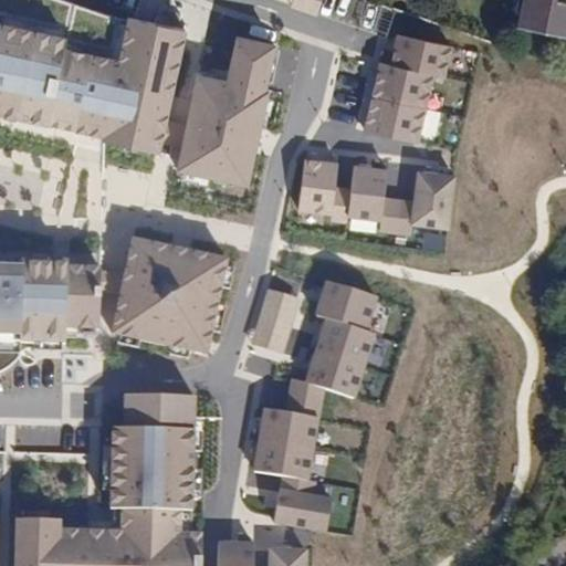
[(565,0),(524,0),(520,27),(565,35),(565,0)]
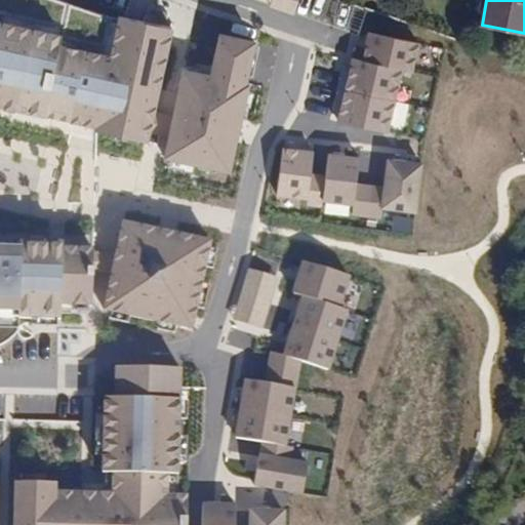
[(0,105),(158,142),(180,23),(119,11),(113,47),(71,39),(74,25),(4,11),(1,26),(0,25),(0,105)]
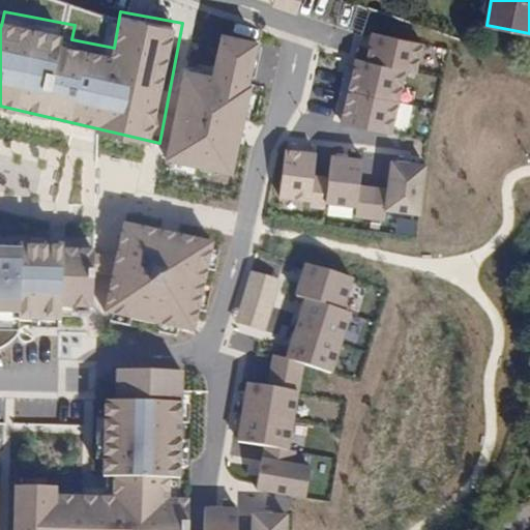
[(263,38),(224,30),(216,71),(188,65),(167,156),(238,174),(258,81),(256,81),(263,38)]
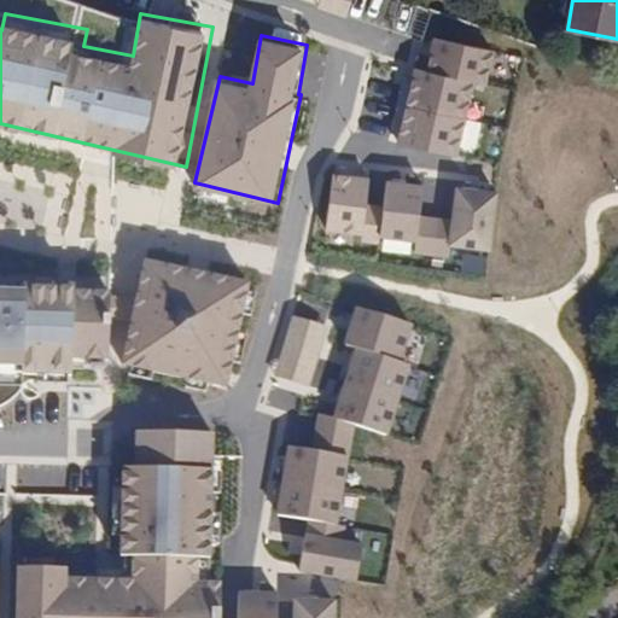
[(496,47),(437,35),(430,65),(417,63),(400,141),(461,153),(478,80),(489,81),(496,47)]
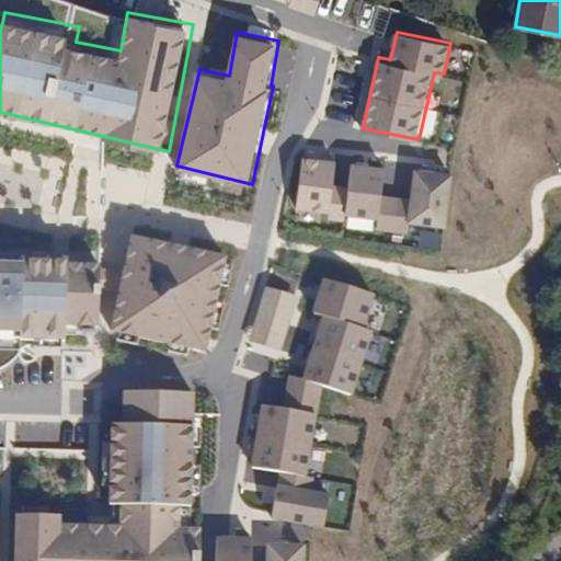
[(338,159),(305,155),(296,207),(330,212),(329,218),(347,220),(347,212),(379,216),(378,229),(410,233),(411,221),(450,226),(456,169),(415,164),(413,196),(385,194),(388,167),(351,162),(348,186),(334,184),(338,159)]
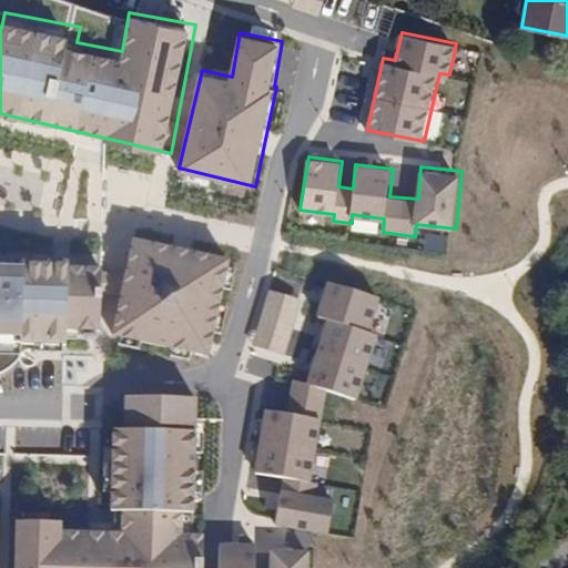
[(233,259),(134,236),(114,334),(214,355),(233,259)]
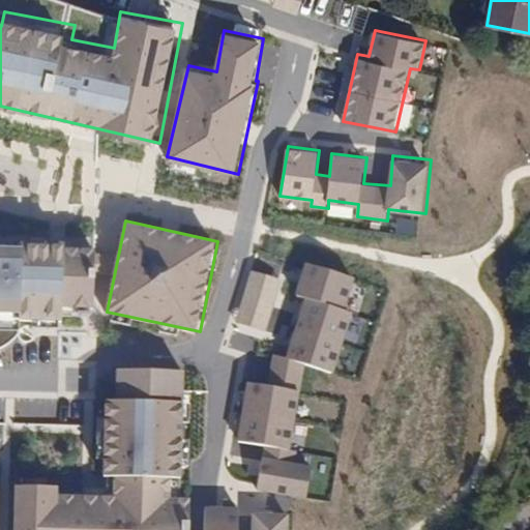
[(0,315),(96,320),(95,245),(0,243),(0,315)]
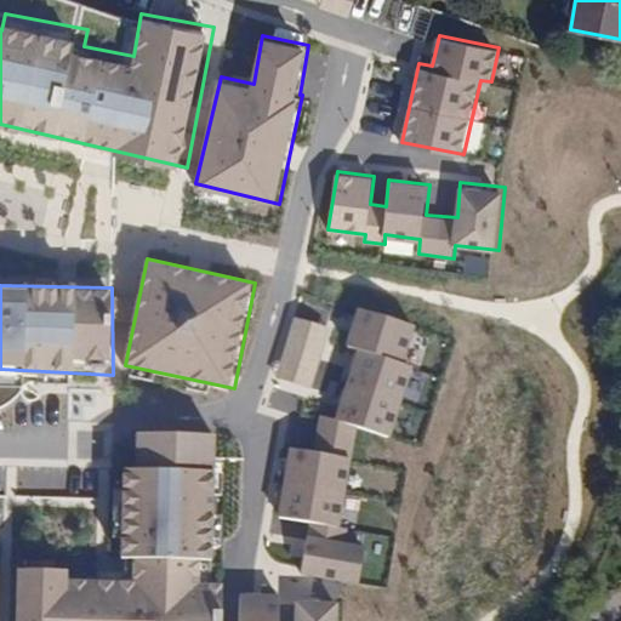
[(419,325),(360,309),(349,346),(362,351),(339,420),(359,427),(393,440),(415,366),(405,363),(419,325)]
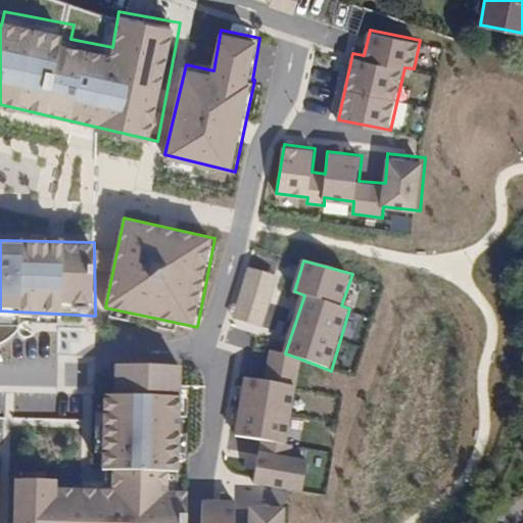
[(288,445),(302,360),(285,353),(270,348),(266,380),(244,378),(235,436),(288,445)]
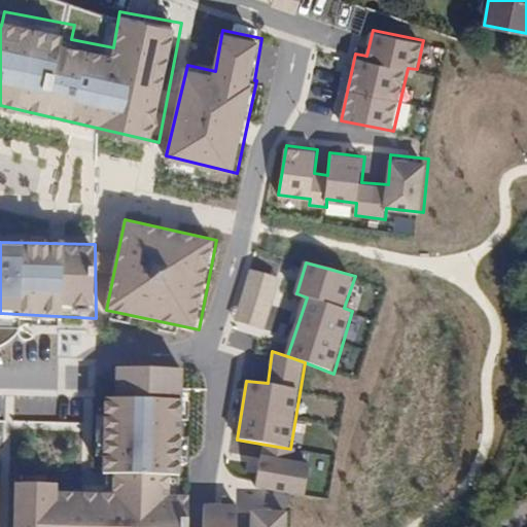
[(63,485),(16,483),(13,526),(182,526),(183,370),(119,365),(118,396),(108,396),(106,475),(117,475),(116,492),(63,491),(63,485)]
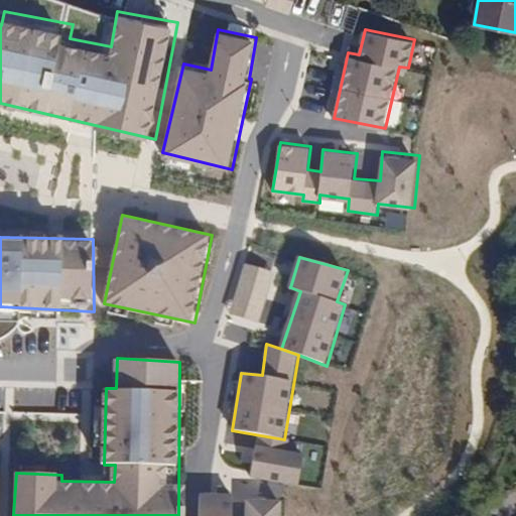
[(306,455),(258,446),(252,479),(302,487),(306,455)]
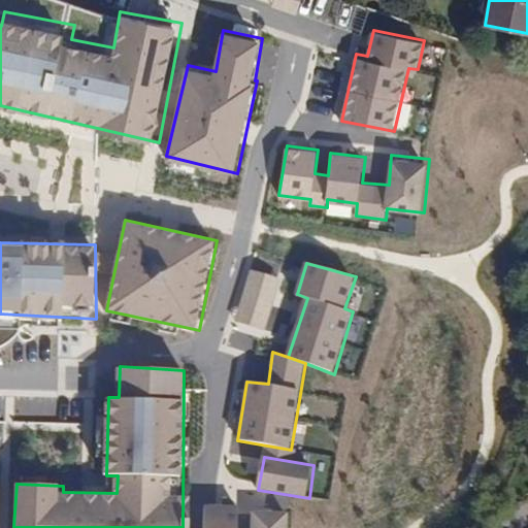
[(238,527),(239,506),(206,506),(205,527),(291,527),(292,512),(253,510),(252,527),(238,527)]
